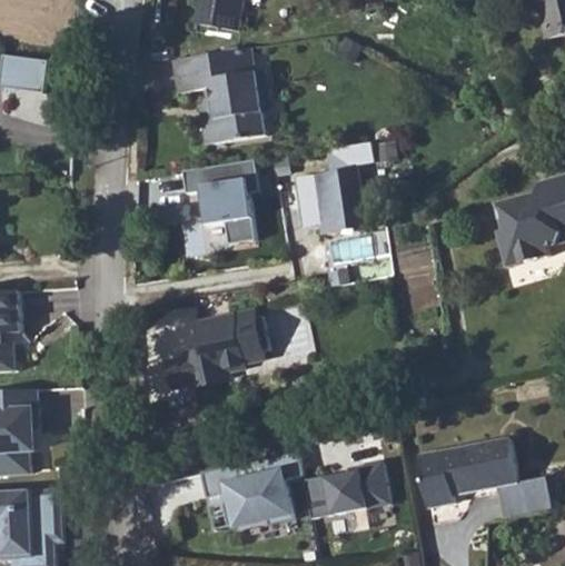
[(199,0),(194,23),(237,35),(244,0),(199,0)]
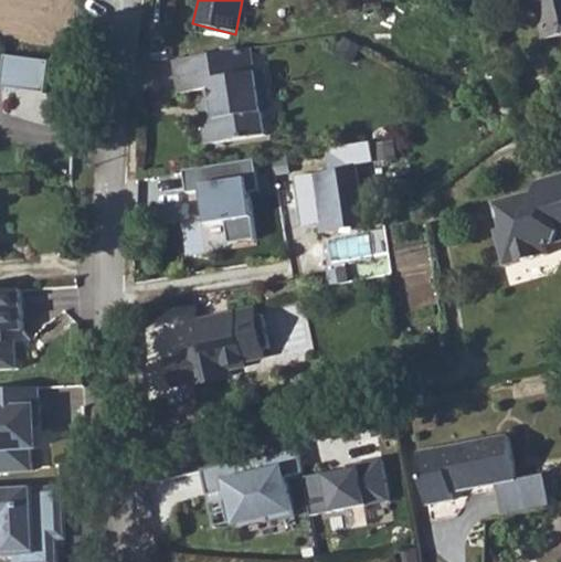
[(531,0),(535,10),(539,8),(541,17),(537,22),(540,39),(560,33),(560,31),(560,0),(531,0)]
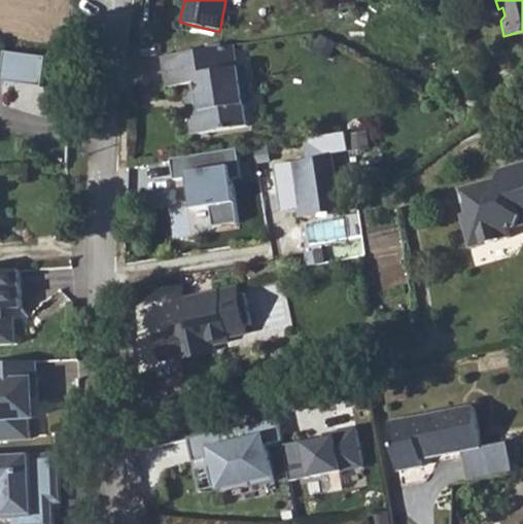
[(189,96),(189,100),(195,99),(196,107),(193,112),(196,132),(246,123),(243,103),(236,66),(230,66),(225,43),(158,55),(164,89),(187,84),(189,96)]
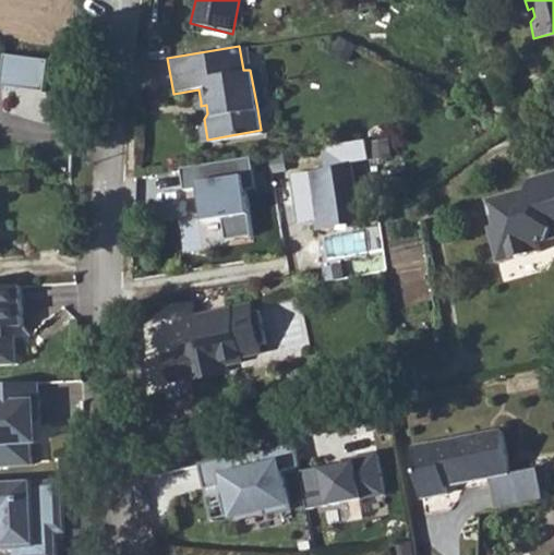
[(3,49),(0,80),(46,84),(48,53),(3,49)]
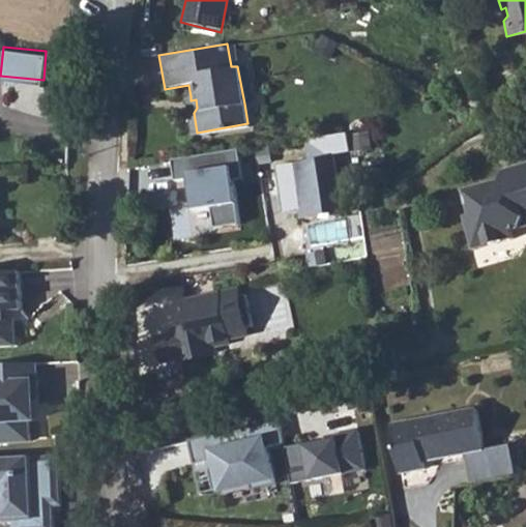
[(237,66),(244,104),(251,101),(244,64),(237,66)]
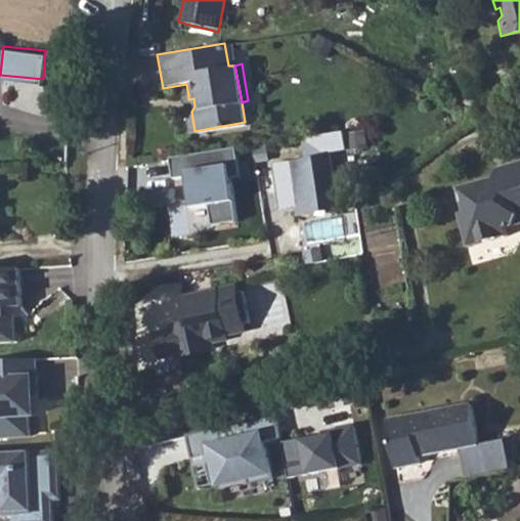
[(182,97),(187,131),(195,131),(191,112),(195,106),(193,98),(188,99),(188,95),(182,97)]
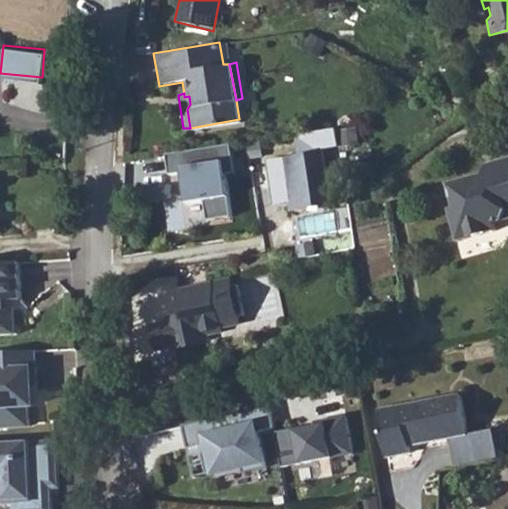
[(227,143),(161,152),(164,169),(176,167),(182,202),(199,199),(204,217),(228,213),(221,172),(230,170),(227,143)]
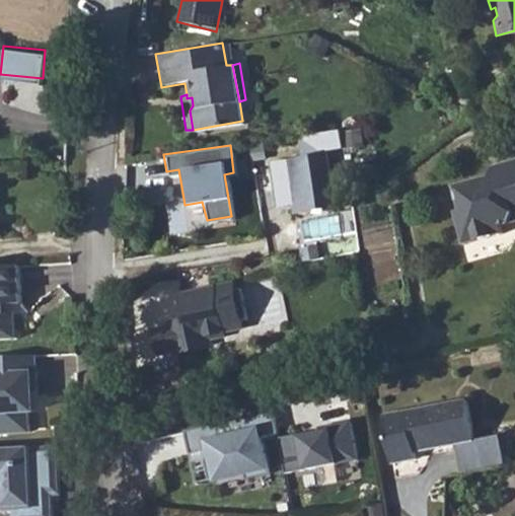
[(317,153),(280,158),(290,212),(322,207),(321,199),(326,198),(317,153)]
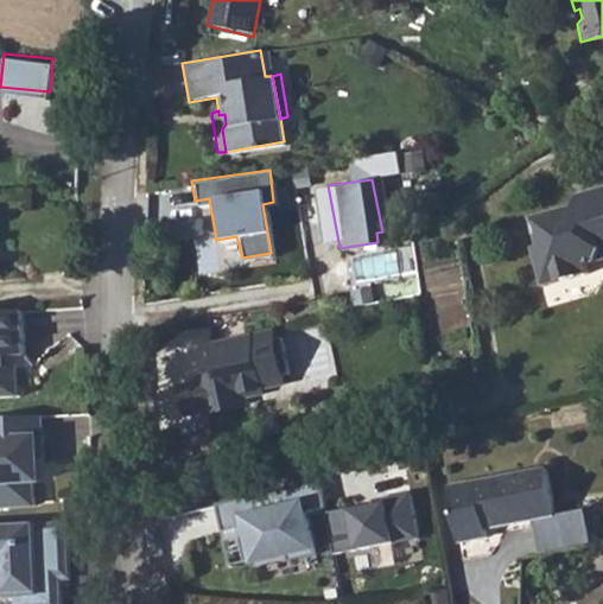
[(562,205),(528,213),(537,242),(539,253),(529,256),(537,285),(584,273),(582,262),(586,261),(590,253),(592,248),(602,245),(602,184),(566,195),(562,205)]
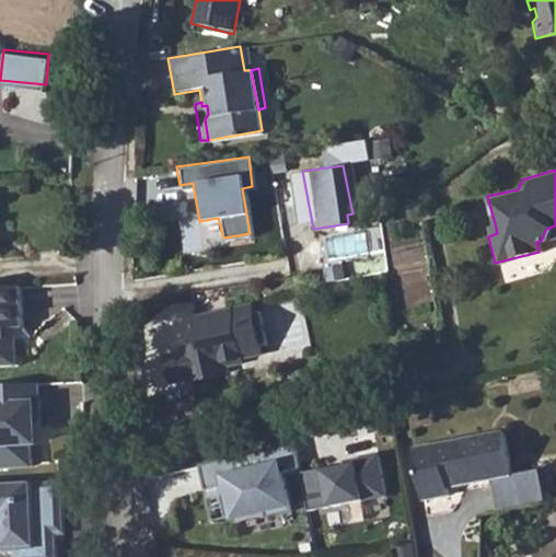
[(279,197),(285,228),(300,225),(296,195),(279,197)]
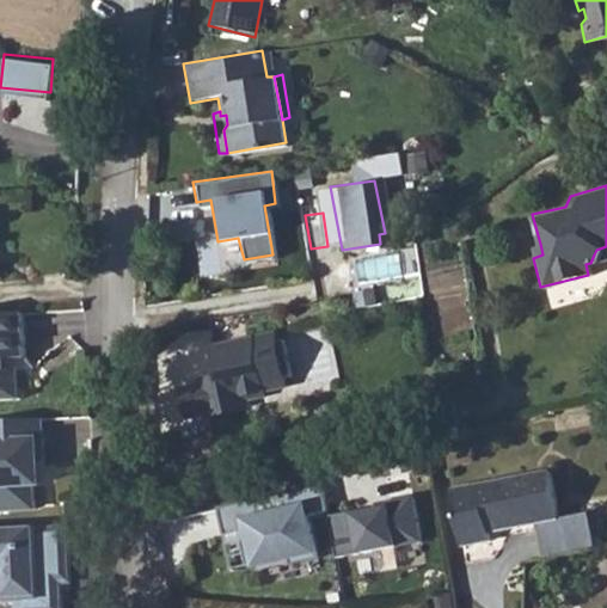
[(543,255),(540,244),(529,246),(533,258),(543,255)]
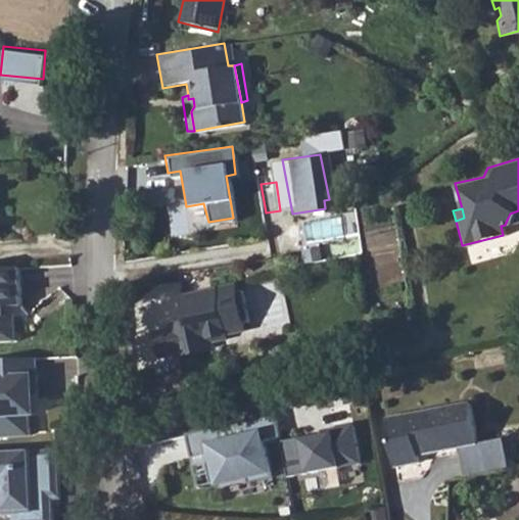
[(505,225),(518,221),(518,210),(510,214),(508,218),(505,225)]
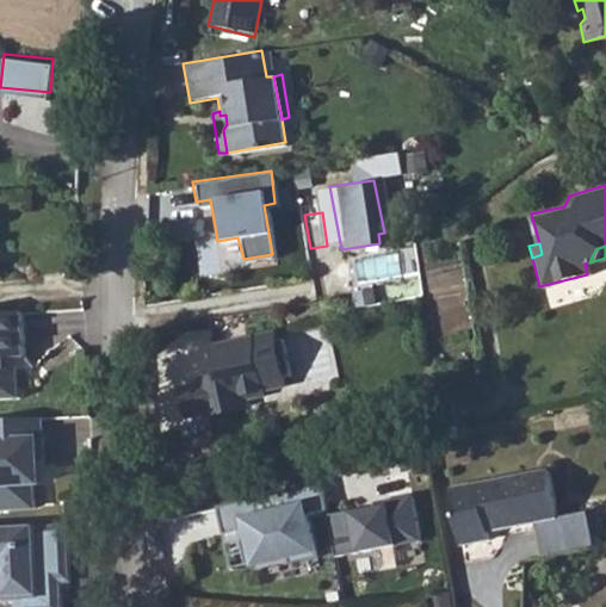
[(16,311),(0,313),(0,400),(10,400),(8,370),(1,370),(0,359),(18,358),(16,311)]
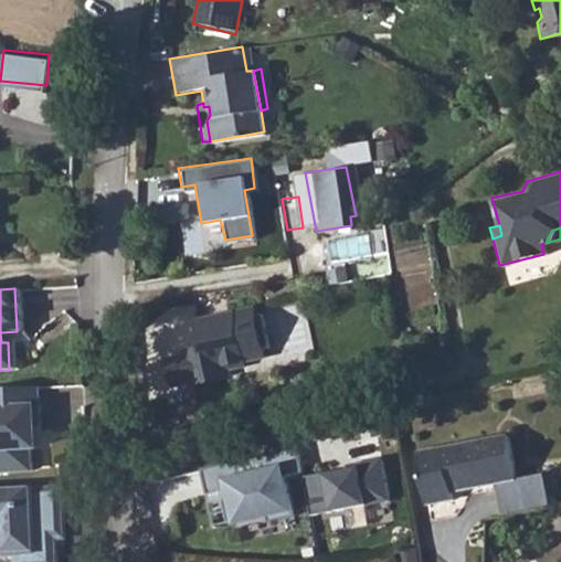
[(177,348),(157,351),(162,375),(181,371),(182,375),(212,369),(210,357),(256,348),(255,340),(263,339),(256,309),(249,311),(247,305),(221,309),(222,316),(191,322),(196,340),(176,343),(177,348)]
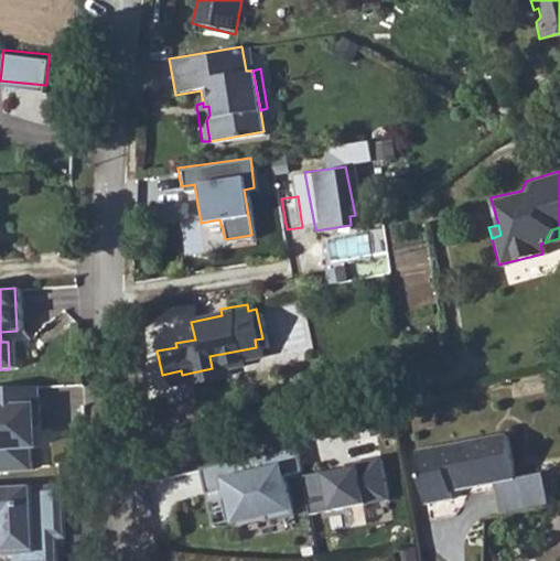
[(35,427),(33,386),(0,388),(0,471),(27,470),(24,428),(35,427)]
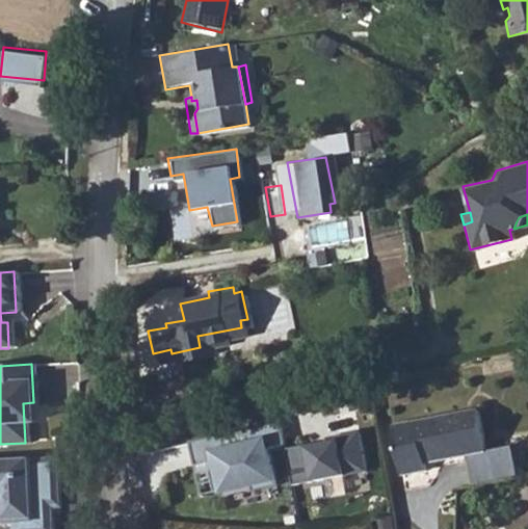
[(390,427),(400,474),(425,470),(423,463),(466,454),(472,482),(516,473),(509,444),(484,450),(475,408),(390,427)]
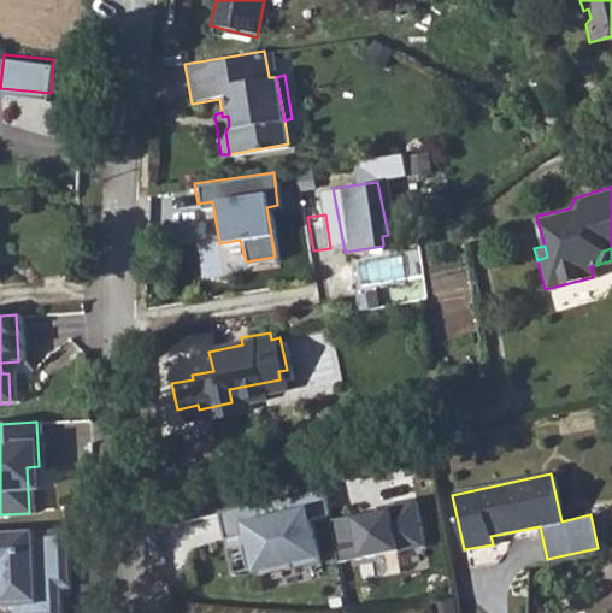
[(318,487),(216,511),(229,572),(247,567),(248,575),(317,559),(309,518),(324,513),(318,487)]
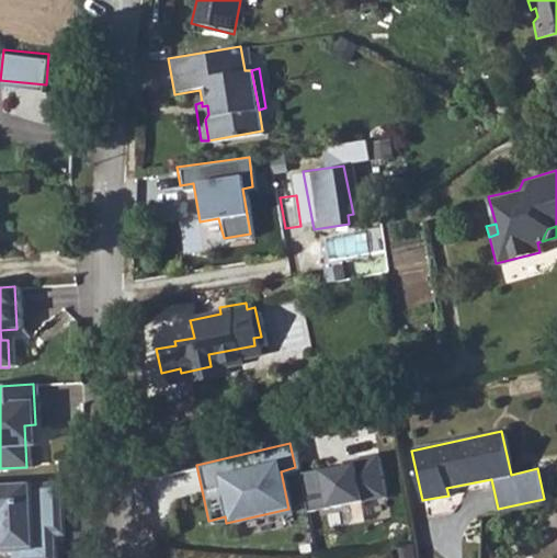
[(315,467),(325,510),(379,499),(372,456),(315,467)]
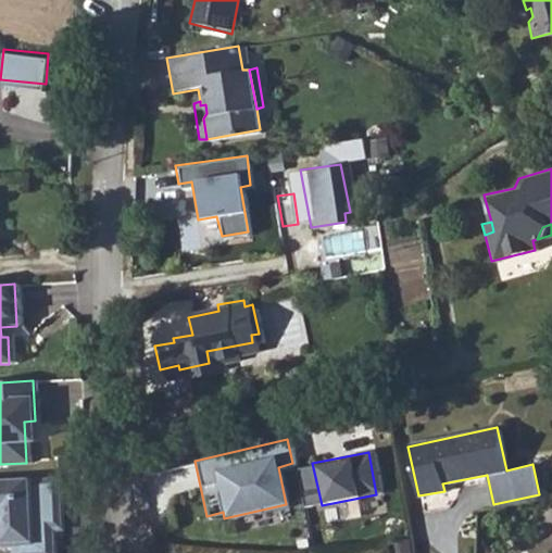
[(53,477),(0,479),(0,524),(2,524),(2,542),(11,542),(11,552),(49,552),(48,526),(45,526),(45,519),(55,518),(53,477)]
